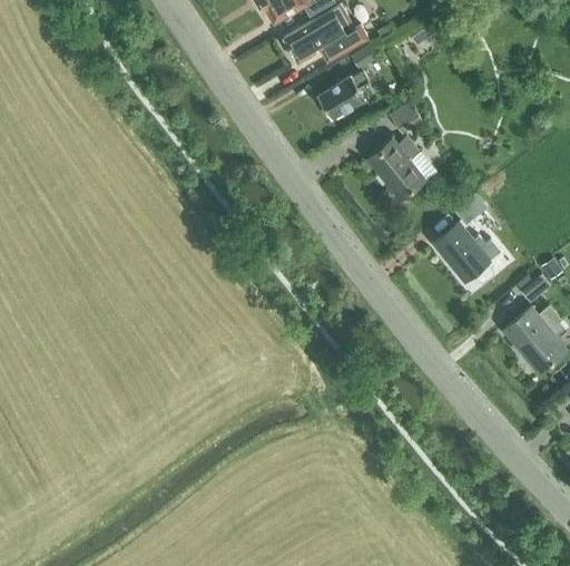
[(317,13),(310,0),(261,0),(274,23),(302,7),(308,19),(317,13)]
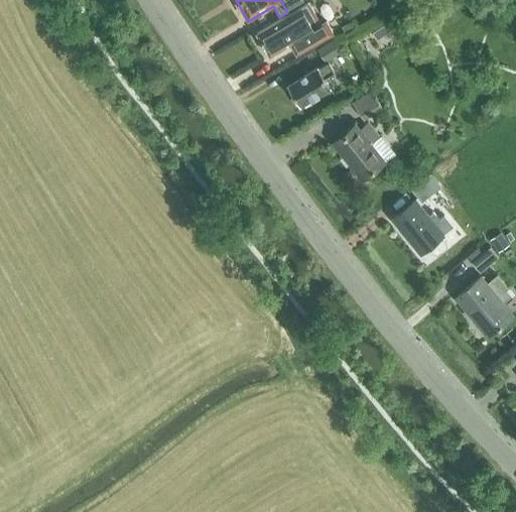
[(311,32),(299,11),(257,36),(269,58),(290,46),(296,56),(325,40),(317,29),(311,32)]
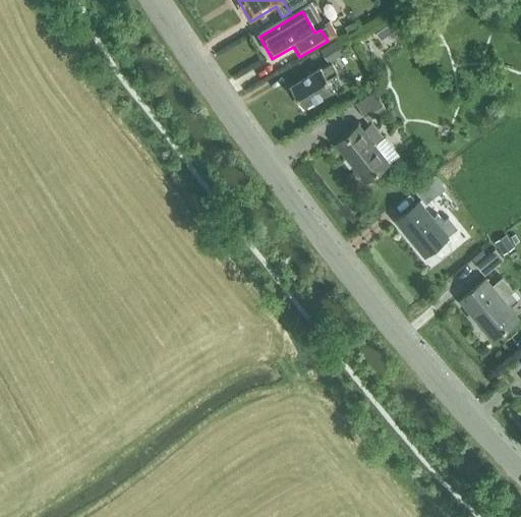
[(368,58),(384,48),(374,34),(359,43),(368,58)]
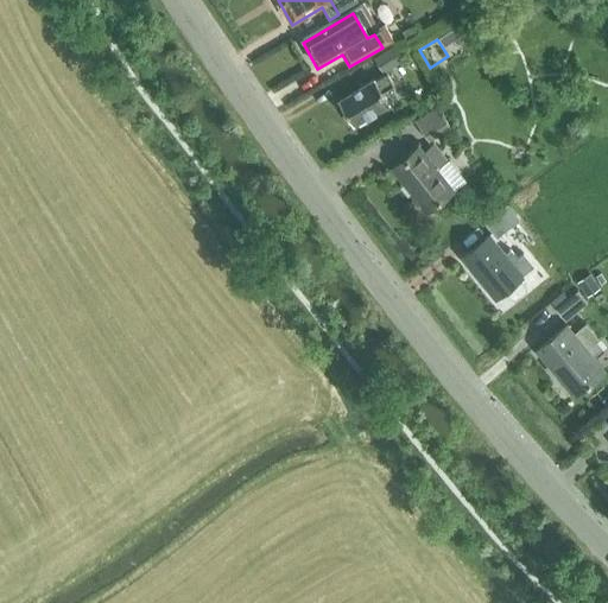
[(374,61),(384,76),(404,64),(394,49),(374,61)]
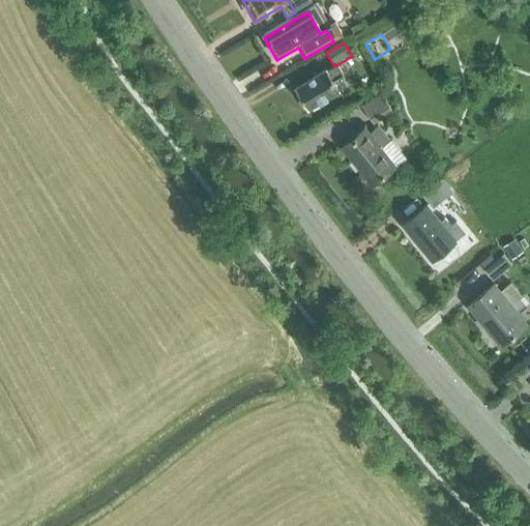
[(344,77),(337,66),(327,72),(326,71),(295,90),(308,112),(339,93),(333,83),(344,77)]
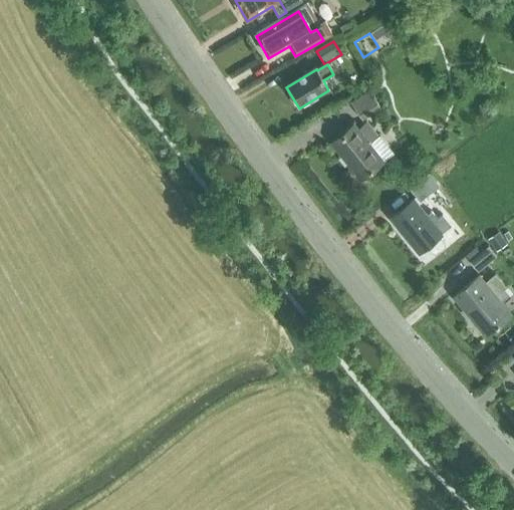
[(362,123),(381,111),(369,92),(350,104),(355,110),(362,123)]
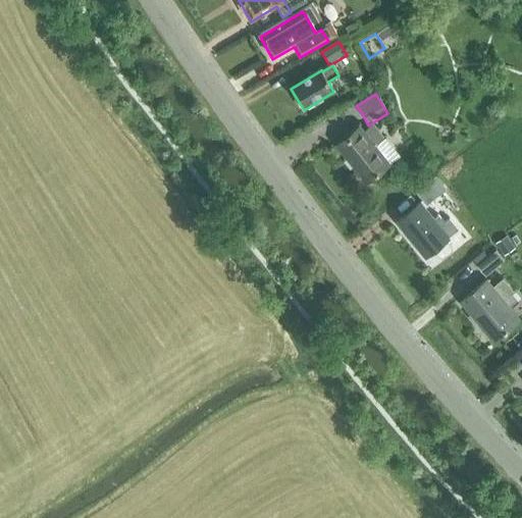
[(384,142),(372,126),(364,134),(360,127),(335,147),(366,185),(390,165),(376,148),(384,142)]
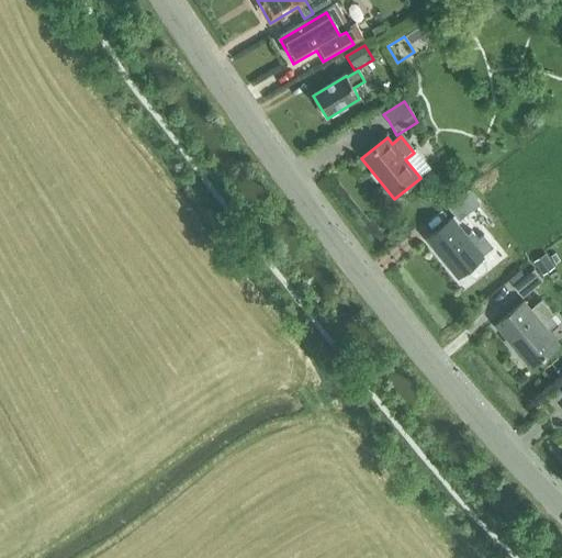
[(459,223),(480,205),(469,191),(448,209),(459,223)]
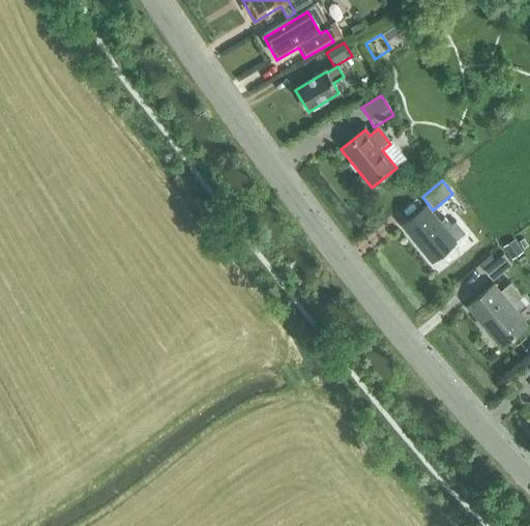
[(439,225),(428,210),(405,228),(433,263),(441,257),(445,262),(449,264),(458,257),(458,253),(453,246),(455,245),(454,244),(465,235),(457,226),(451,230),(444,221),(439,225)]
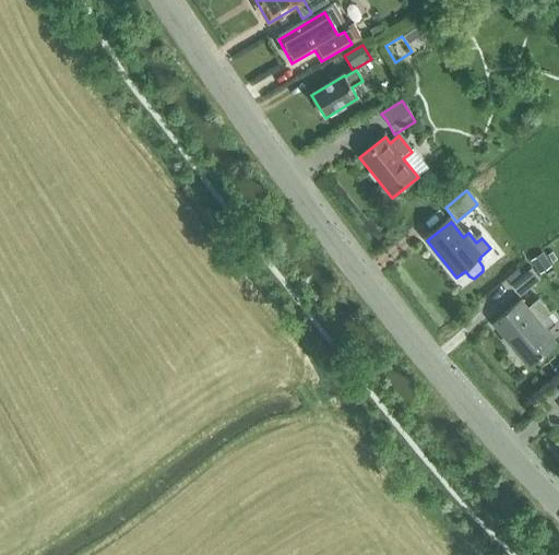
[(531,263),(539,275),(551,268),(543,256),(531,263)]
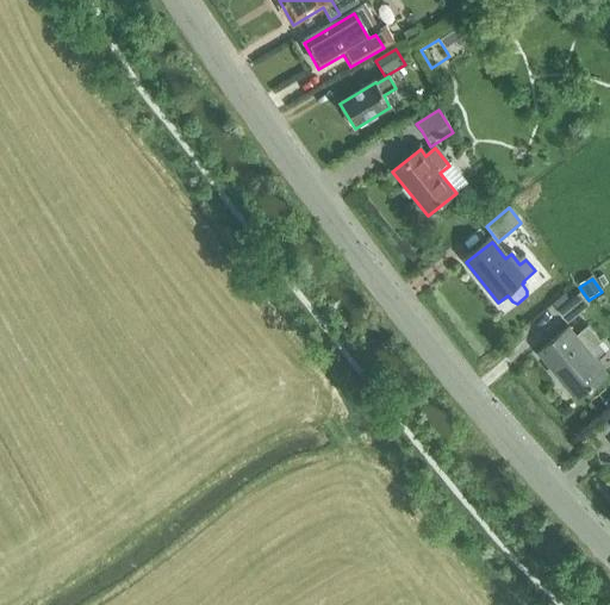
[(567,324),(589,306),(579,294),(558,312),(567,324)]
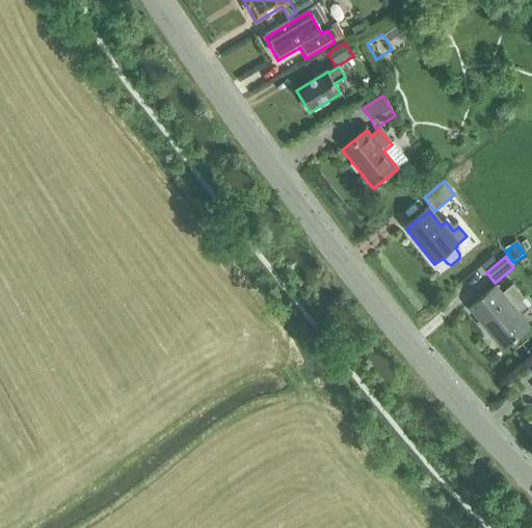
[(524,299),(512,285),(501,294),(496,288),(470,310),(503,349),(529,328),(513,309),(524,299)]
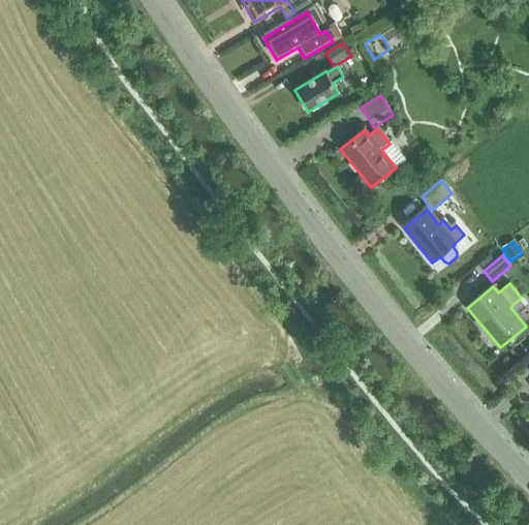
All buildings are outlined.
